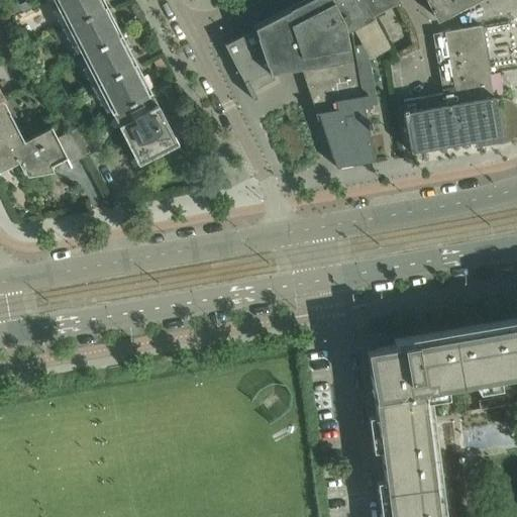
[(15,0),(6,5),(12,17),(22,12),(15,0)]
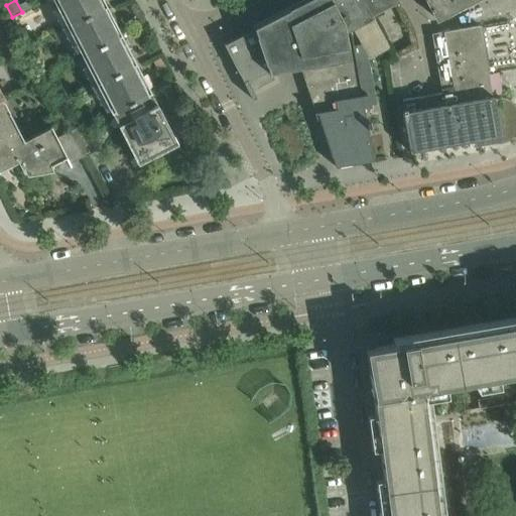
[(103,0),(53,0),(67,25),(106,5),(103,0)]
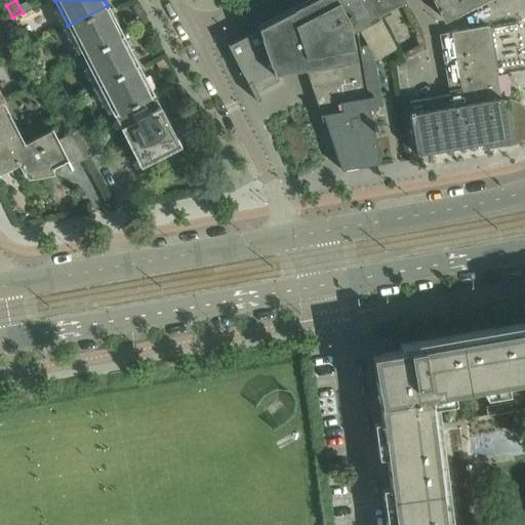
[(359,47),(357,31),(356,26),(357,25),(376,61),(397,50),(380,18),(379,15),(370,0),(311,0),(257,28),(258,30),(229,45),(229,44),(228,45),(256,102),(261,99),(252,82),(273,73),(274,74),(308,69),(359,47)]
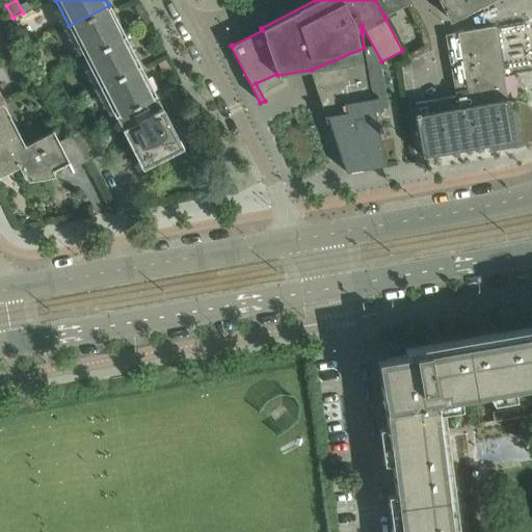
[(411,2),(409,0),(375,0),(384,16),(411,2)]
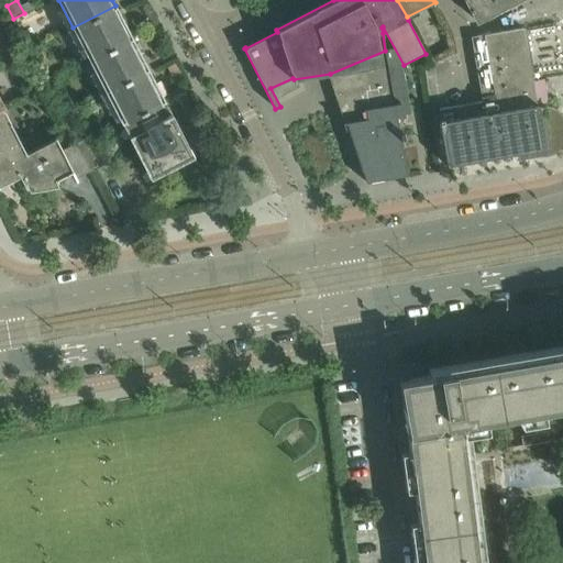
[(463,0),(474,19),(510,0),(463,0)]
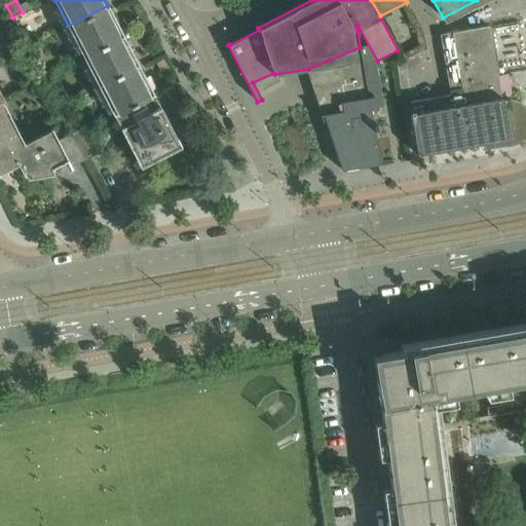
[(108,5),(68,26),(83,54),(123,34),(108,5)]
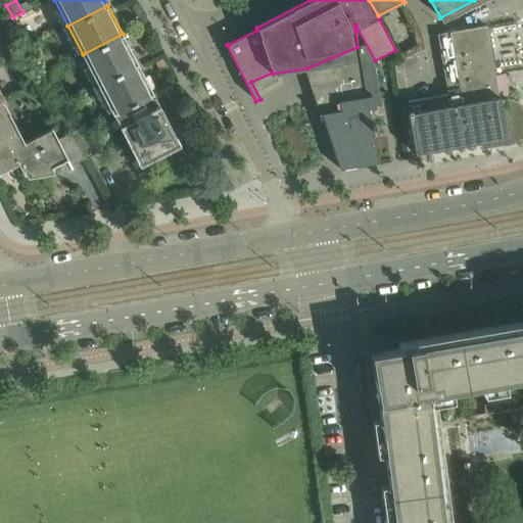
[(486,27),(450,33),(456,57),(490,51),(486,27)]
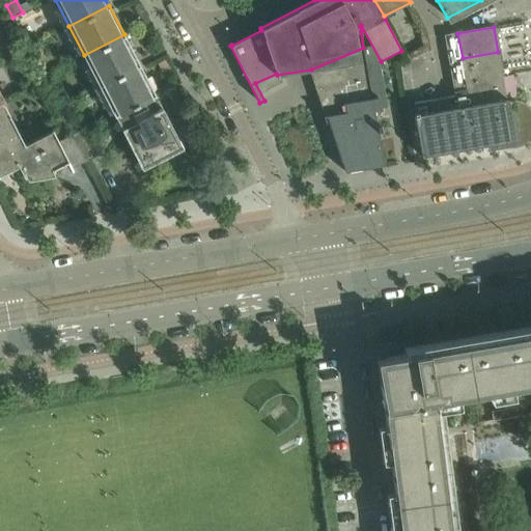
[(449,60),(463,58),(457,33),(444,35),(449,60)]
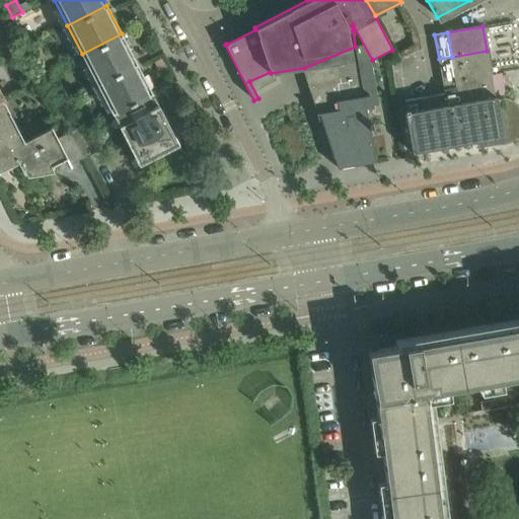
[(122,33),(82,54),(97,84),(137,64),(122,33)]
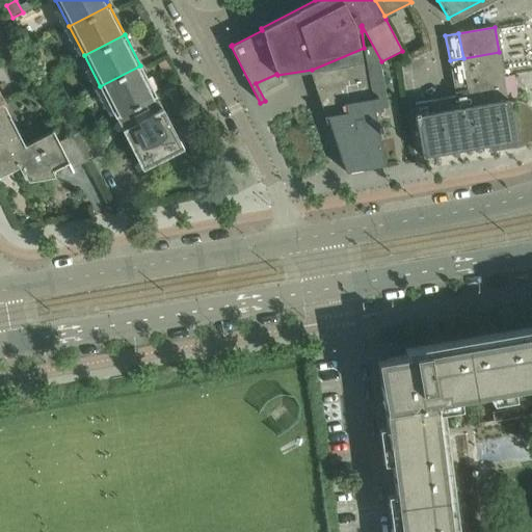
[(377,125),(375,110),(389,108),(381,68),(380,64),(378,60),(377,55),(375,51),(372,47),(364,48),(312,70),(346,173),(384,166),(378,131),(381,131),(380,125),(377,125)]
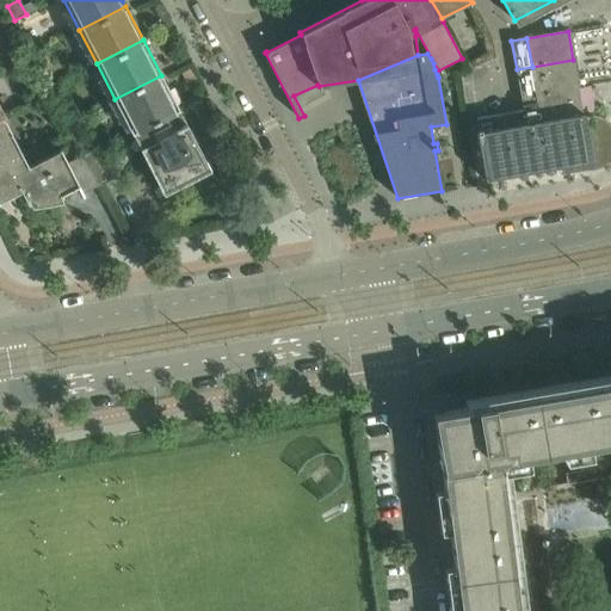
[(573,60),(532,67),(537,94),(578,87),(573,60)]
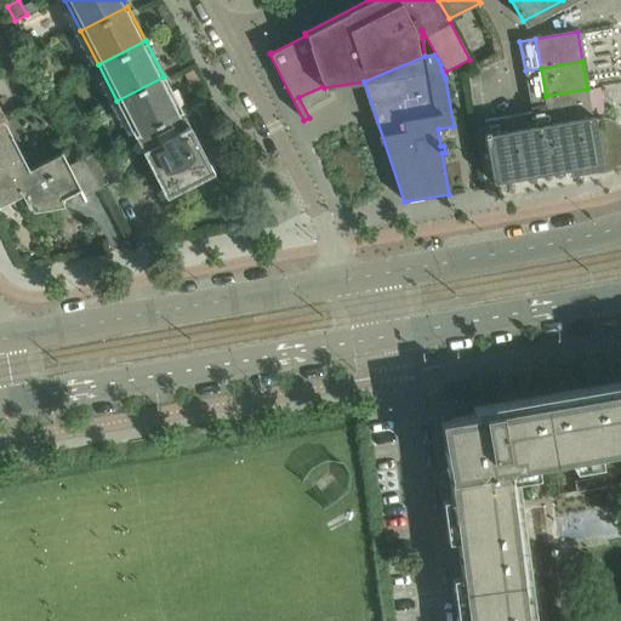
[(529,98),(546,96),(541,68),(525,70),(529,98)]
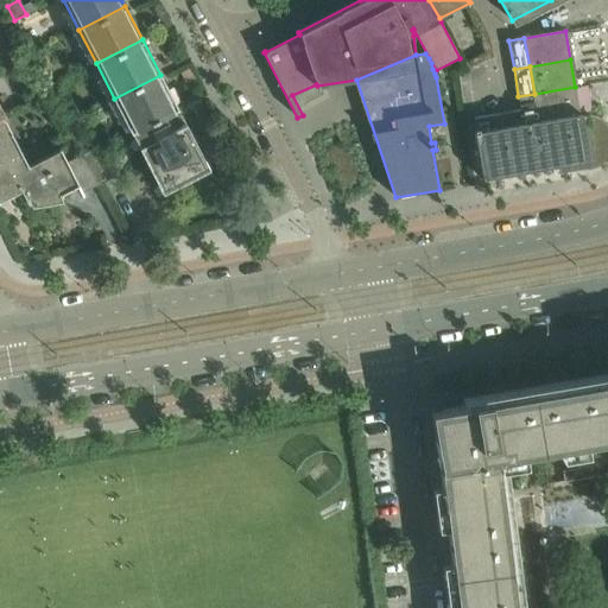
[(160,75),(114,99),(131,132),(138,130),(173,111),(178,108),(160,75)]
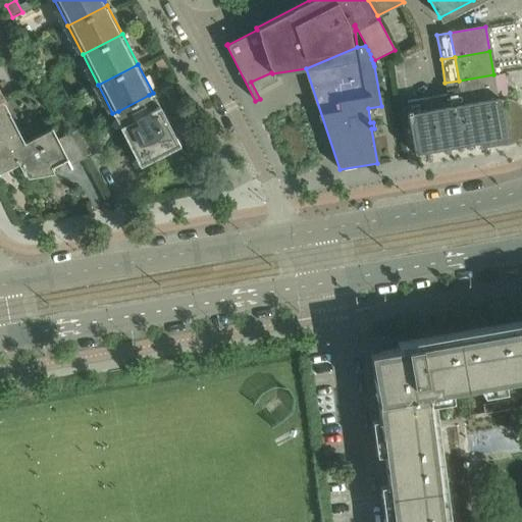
[(463,104),(498,98),(493,74),(459,81),(463,104)]
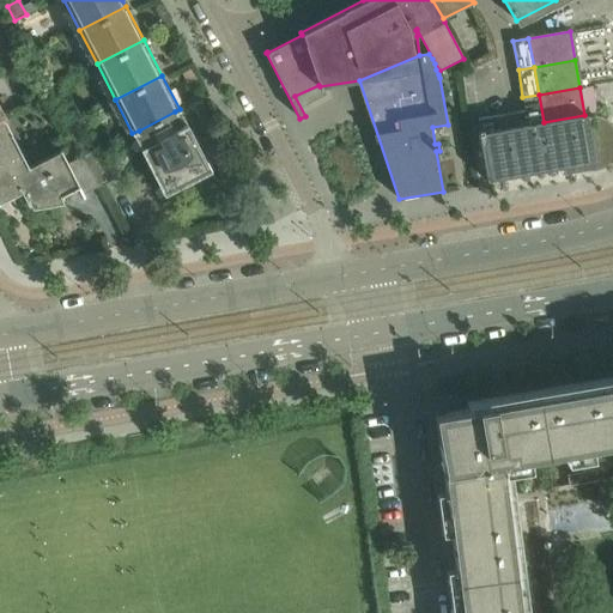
[(528,126),(544,122),(539,95),(522,97),(526,111),(528,126)]
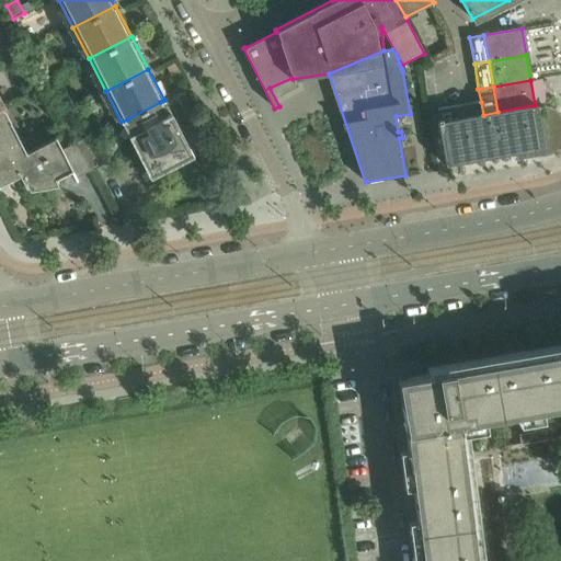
[(190,150),(172,115),(168,117),(160,102),(127,119),(121,122),(147,172),(172,159),(175,165),(193,157),(190,150)]
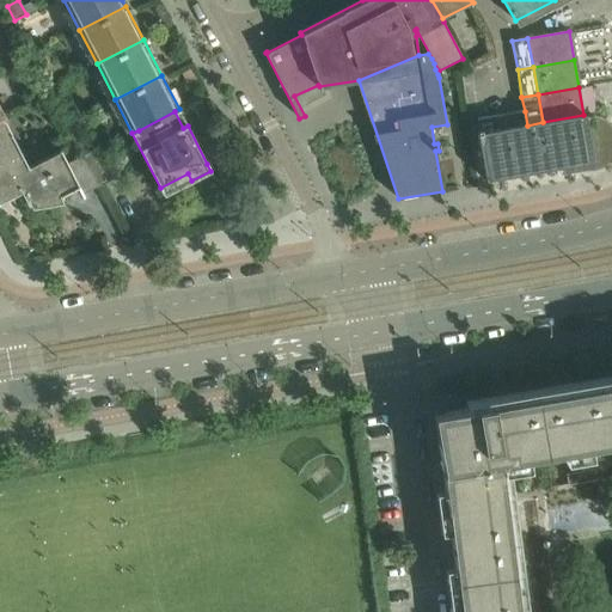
[(502,129),(527,126),(525,111),(500,115),(502,129)]
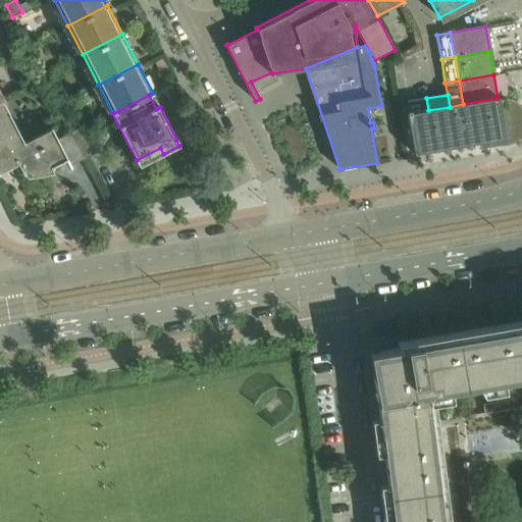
[(521,106),(517,102),(512,99),(506,98),(498,98),(463,104),(450,107),(428,110),(426,98),(407,102),(409,114),(407,114),(409,119),(415,154),(487,141),(489,147),(508,145),(514,143),(519,140),(520,139),(521,140),(521,139),(521,106)]
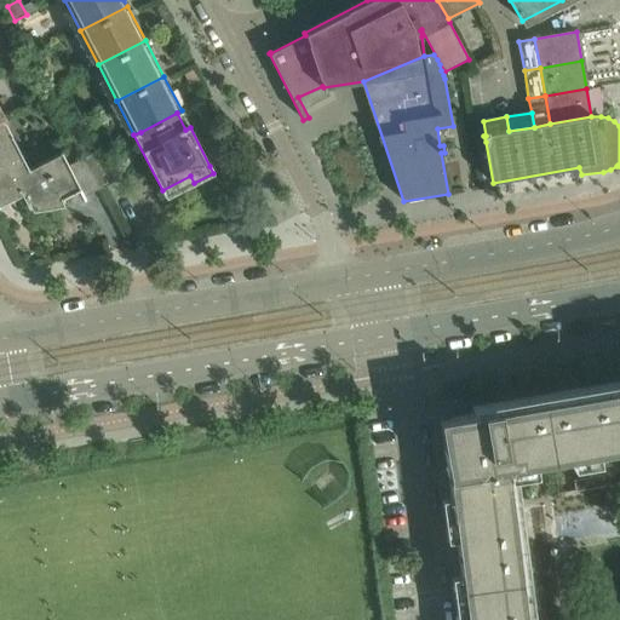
[(29,170),(23,159),(4,120),(0,121),(0,200),(19,190),(13,178),(29,170)]
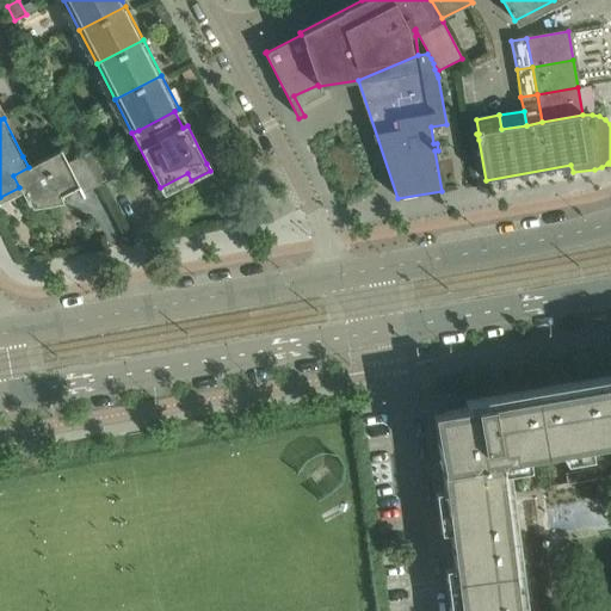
[(116,178),(100,147),(84,156),(99,186),(116,178)]
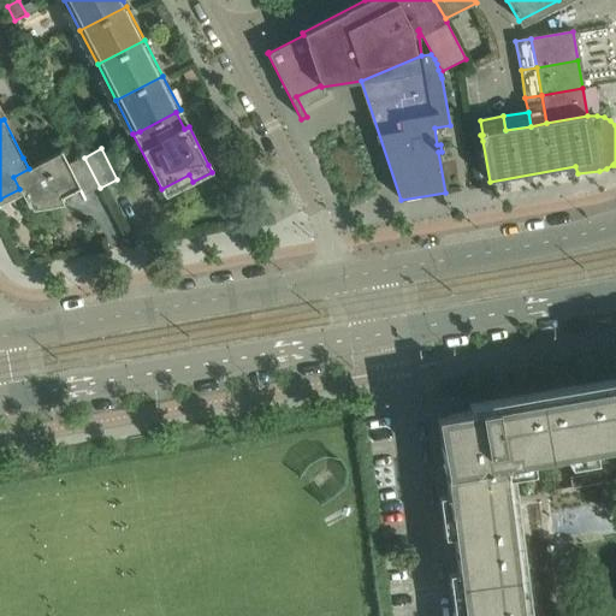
[(100,188),(84,158),(69,166),(61,152),(29,169),(13,177),(19,189),(29,206),(63,199),(61,196),(80,188),(84,196),(100,188)]
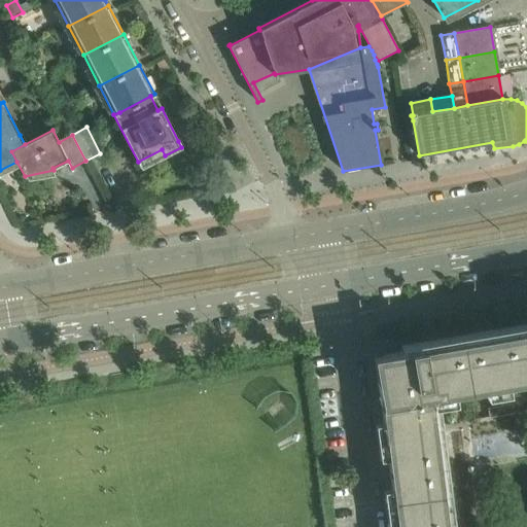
[(526,329),(382,355),(373,357),(377,379),(382,408),(385,435),(387,435),(388,446),(386,446),(393,502),(395,502),(396,512),(395,512),(396,526),(454,526),(438,405),(445,403),(444,396),(526,382),(526,329)]
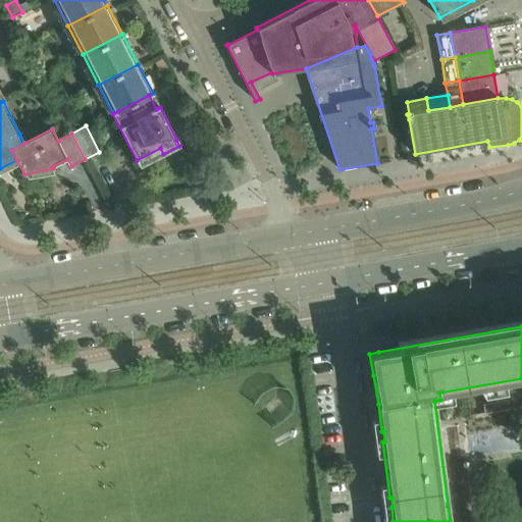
[(507,401),(496,403),(498,412),(509,410),(507,401)]
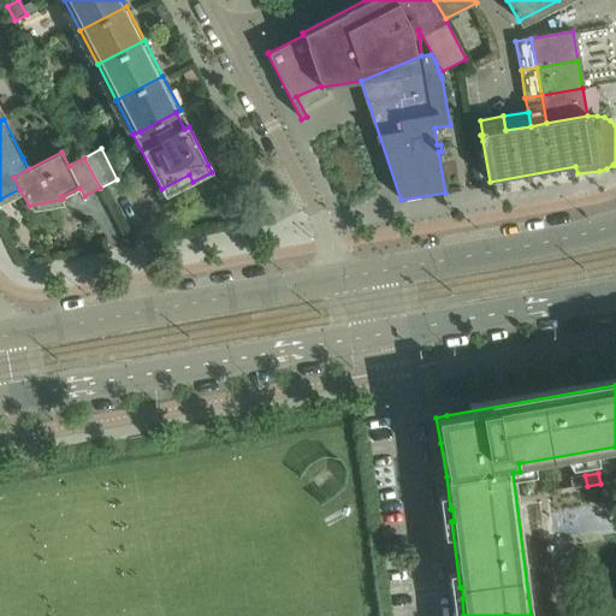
[(587,486),(585,475),(570,478),(572,489),(587,486)]
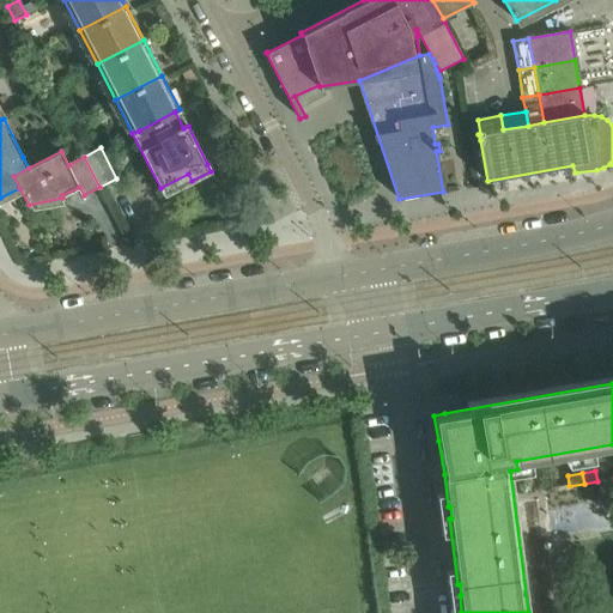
[(535,492),(534,481),(520,484),(521,495),(535,492)]
